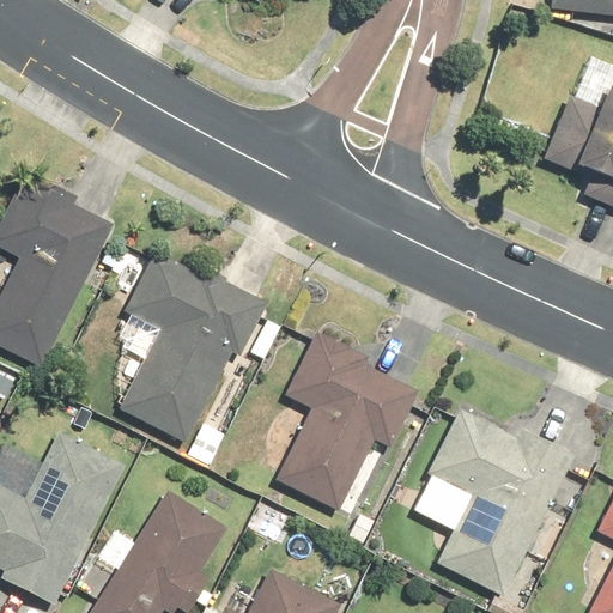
[(612,0),(551,0),(550,10),(612,17),(612,0)]
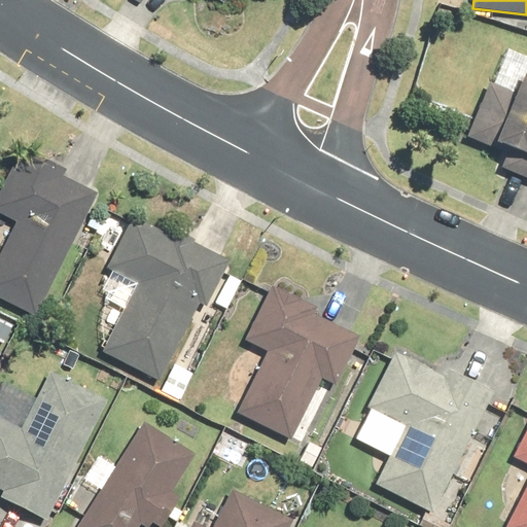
[(498,168),(526,180),(526,78),(523,77),(516,95),(489,83),(466,137),(504,153),(498,168)]
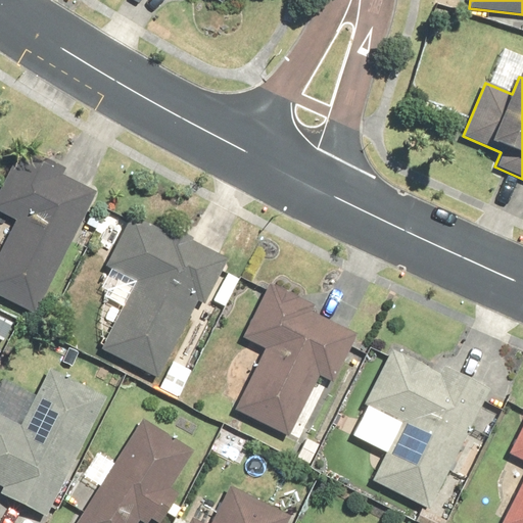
[(0,253),(0,295),(35,313),(96,192),(62,175),(65,169),(43,157),(41,161),(19,151),(0,189),(0,211),(17,221),(0,253)]
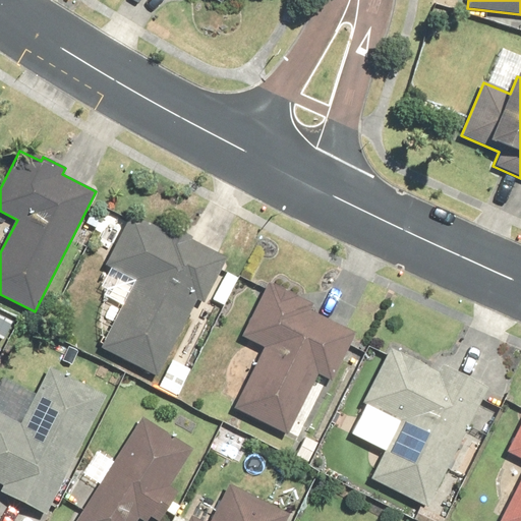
[(101,347),(157,374),(194,297),(204,302),(226,257),(189,240),(190,237),(168,227),(167,229),(129,212),(103,266),(133,281),(101,347)]
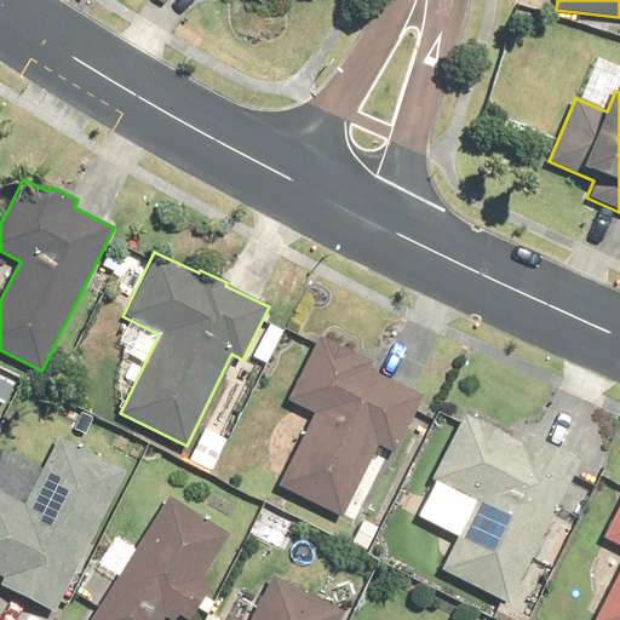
[(102,265),(113,270),(119,260),(107,254),(102,265)]
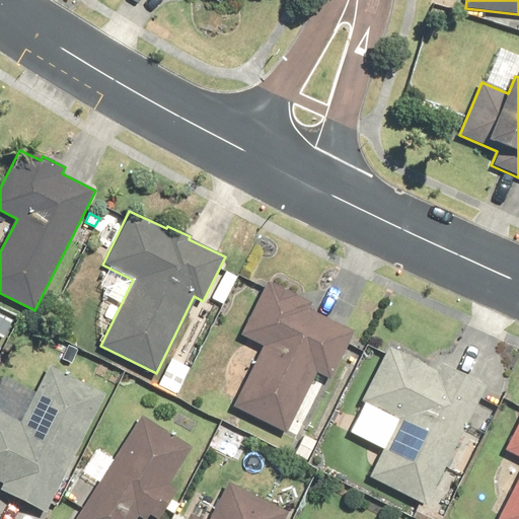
[(212,298),(223,303),(236,277),(225,271),(212,298)]
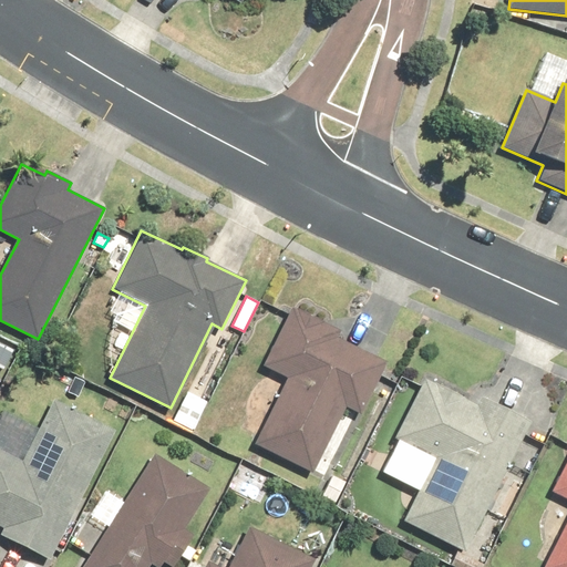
[(257,443),(312,471),(344,406),(362,415),(389,362),(337,337),(340,330),(294,307),(291,309),(263,367),(288,379),(257,443)]
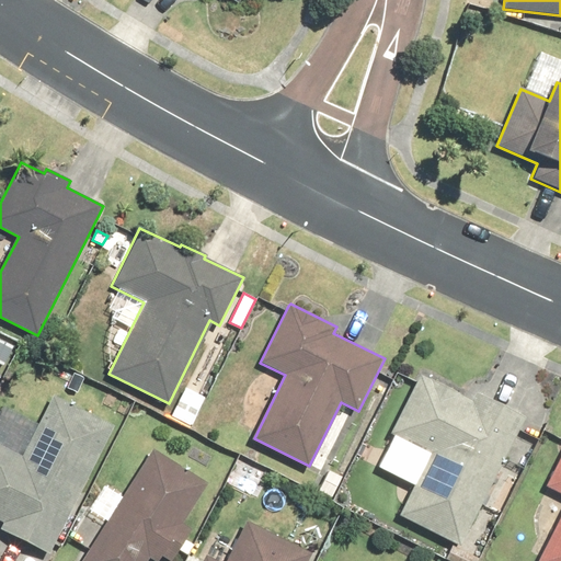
[(0,338),(0,368),(12,344),(0,338)]
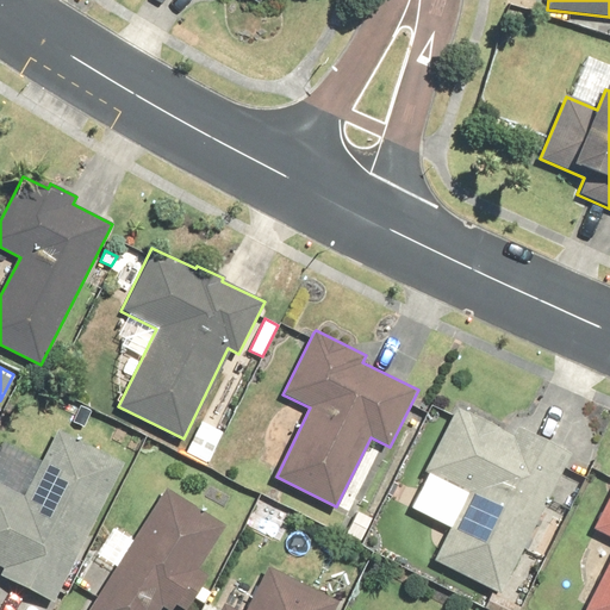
[(433,561),(502,593),(570,453),(517,428),(512,435),(455,408),(424,472),(466,492),(433,561)]
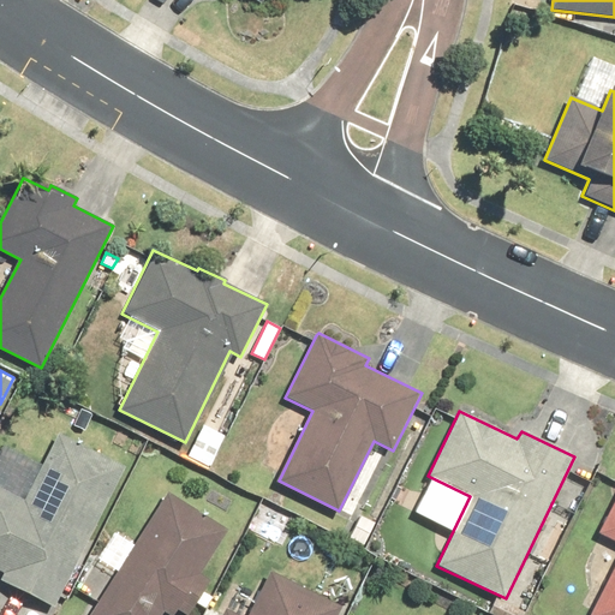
[(57,434),(24,501),(0,489),(0,571),(3,573),(0,578),(0,581),(55,608),(125,466),(57,434)]
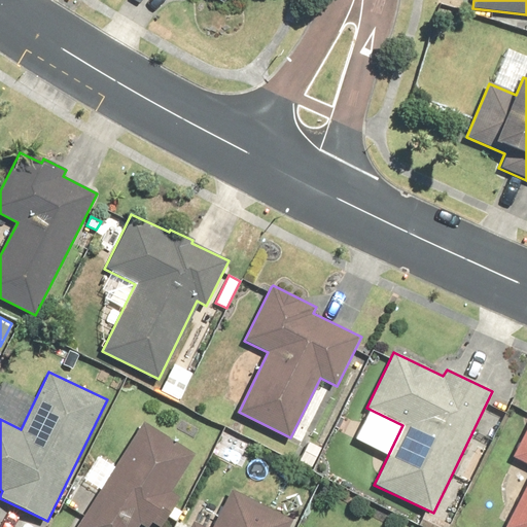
[(76,526),(139,526),(141,525),(143,526),(148,526),(152,522),(159,526),(160,526),(178,498),(169,493),(194,456),(144,424),(76,526)]
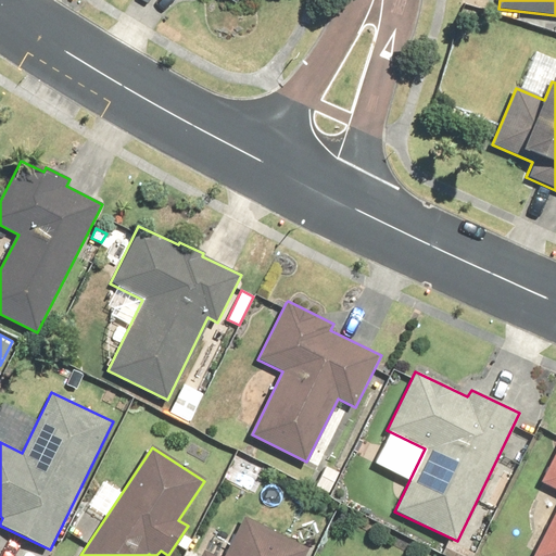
[(555,513),(533,555),(555,555),(555,453),(542,481),(555,489),(555,513)]
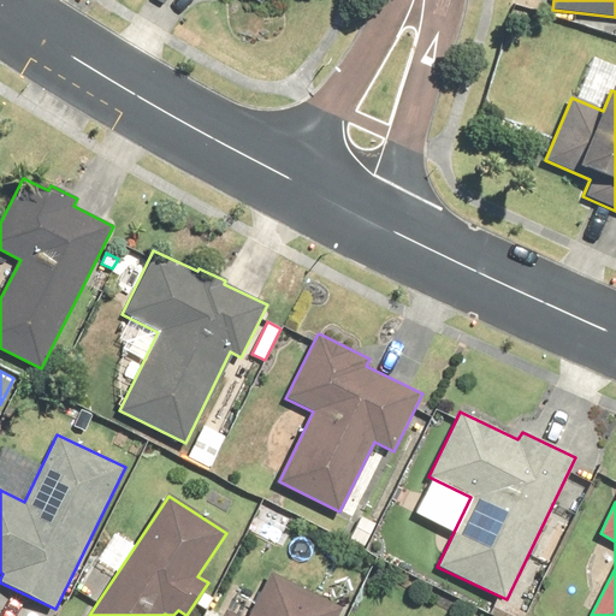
[(337,615),(342,608),(271,573),(248,615),(238,615),(226,610),(223,615),(337,615)]
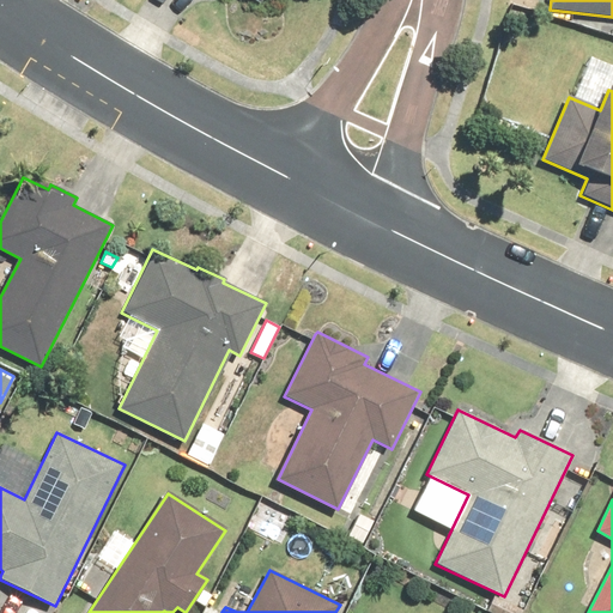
All buildings are outlined.
